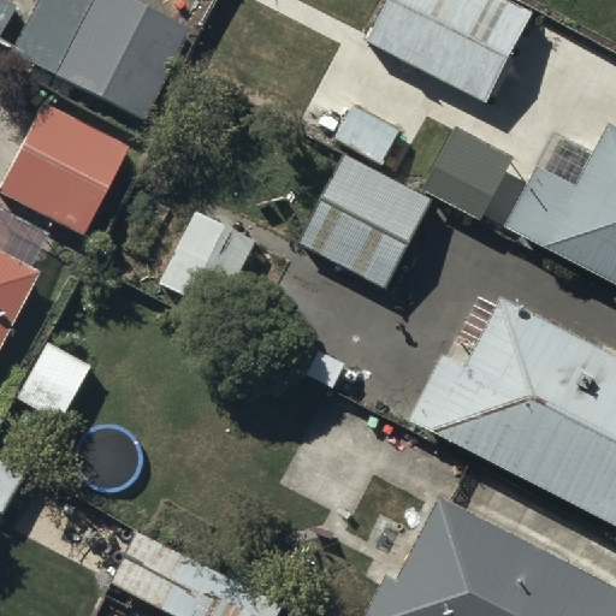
[(0,0),(0,25),(12,3),(5,0),(0,0)]
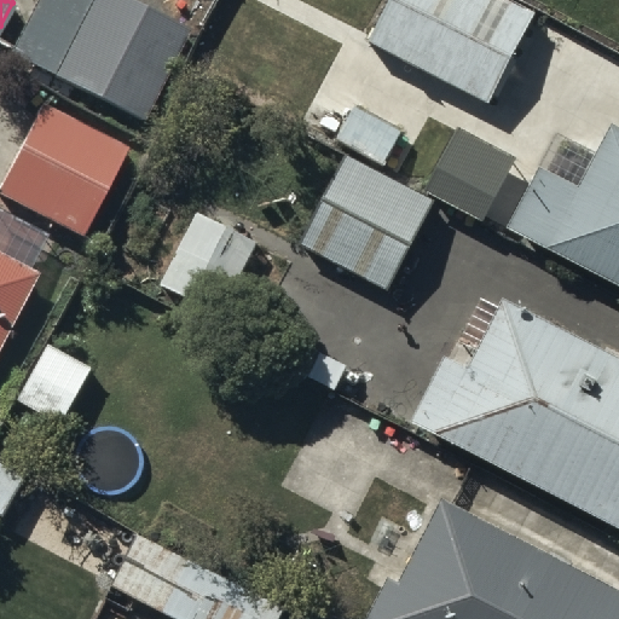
[(131,111),(178,21),(139,0),(35,0),(10,48),(131,111)]
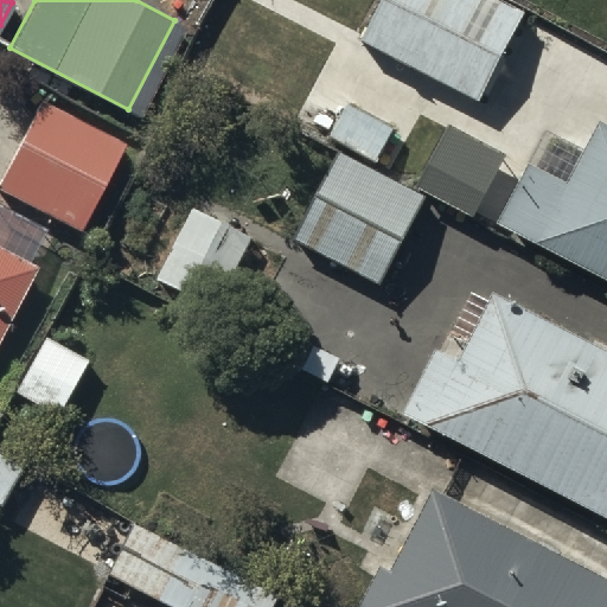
[(481,98),(526,12),(503,0),(377,0),(359,36),(481,98)]
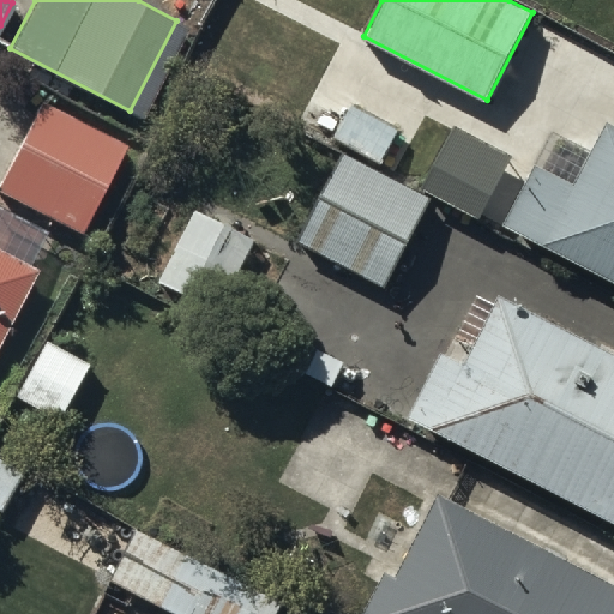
[(32,106),(0,168),(0,199),(74,239),(120,151),(32,106)]
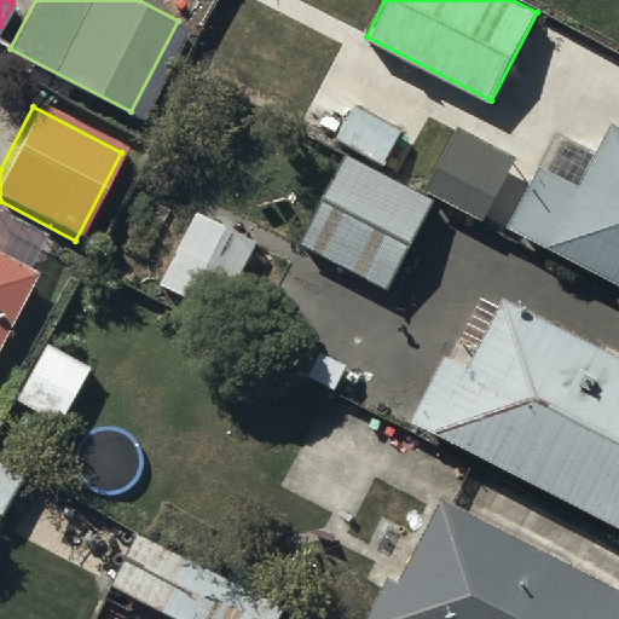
[(339,136),(385,160),(400,129),(354,106),(339,136)]
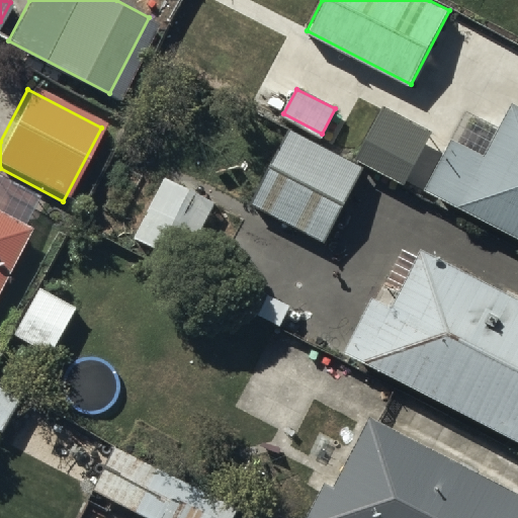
[(420,186),(517,237),(517,106),(509,102),(484,151),(448,133),(420,186)]
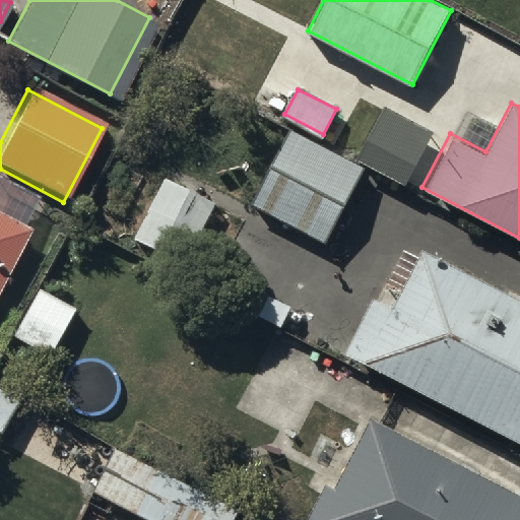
[(360,157),(409,184),(436,134),(386,108),(360,157)]
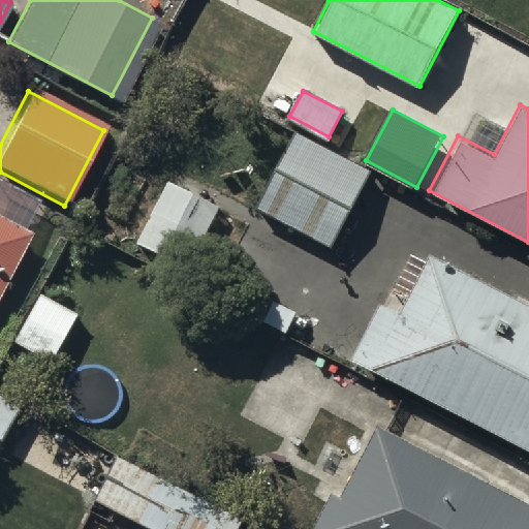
[(256,210),(332,248),(370,174),(294,134),(256,210)]
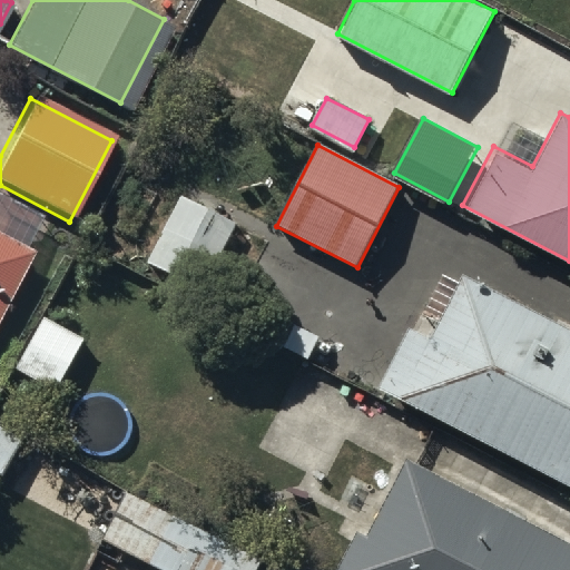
[(156,263),(203,287),(238,220),(190,196),(156,263)]
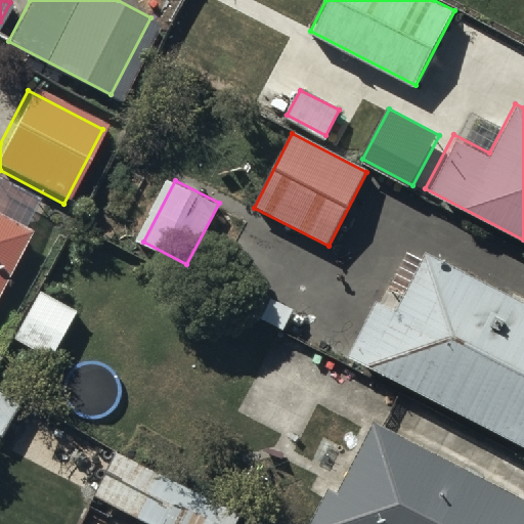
[(0,301),(36,232),(0,213),(0,301)]
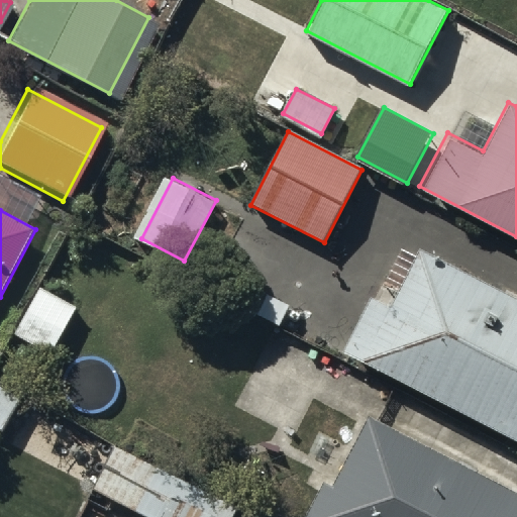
[(343,349),(516,438),(516,299),(421,249),(392,306),(372,296),(343,349)]
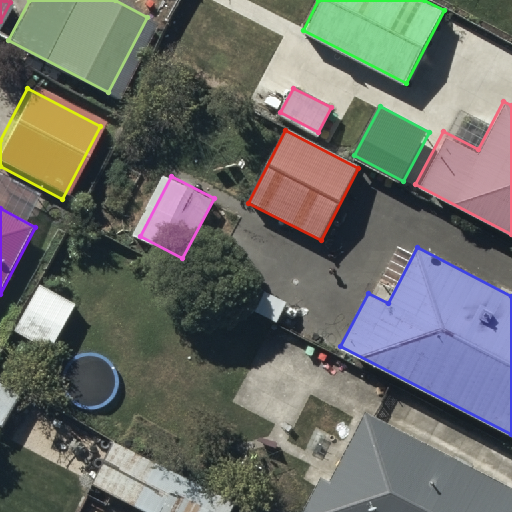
[(74,303),(41,284),(14,329),(47,348),(74,303)]
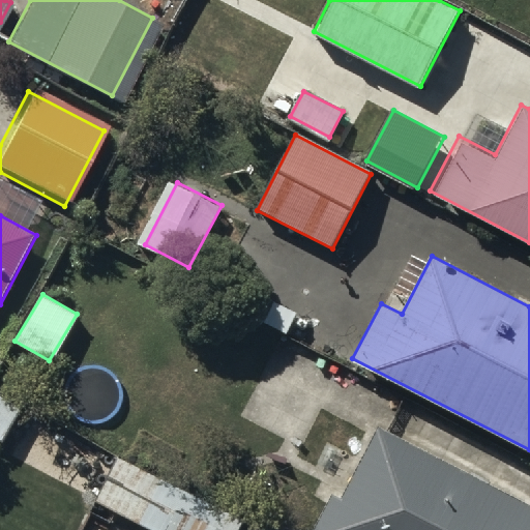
[(529,529),(529,505),(379,427),(343,496),(334,492),(314,529),(529,529)]
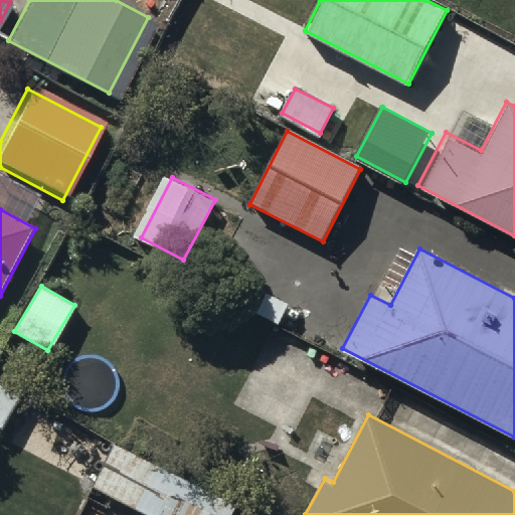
[(228,514),(234,505),(119,445),(97,489),(147,514),(228,514)]
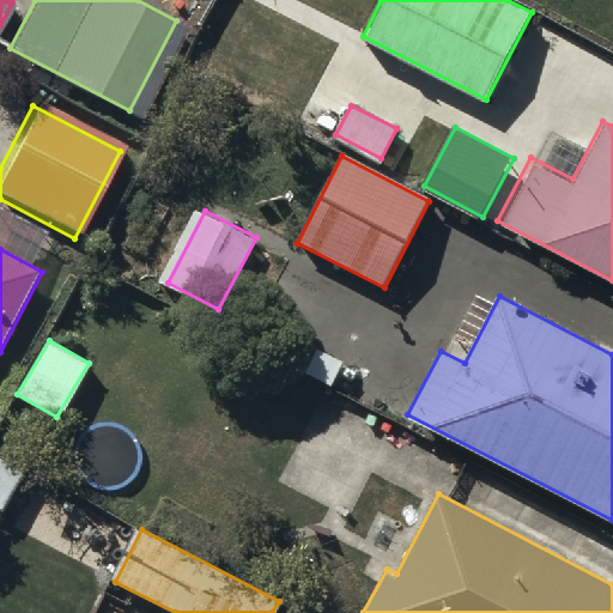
All buildings are outlined.
